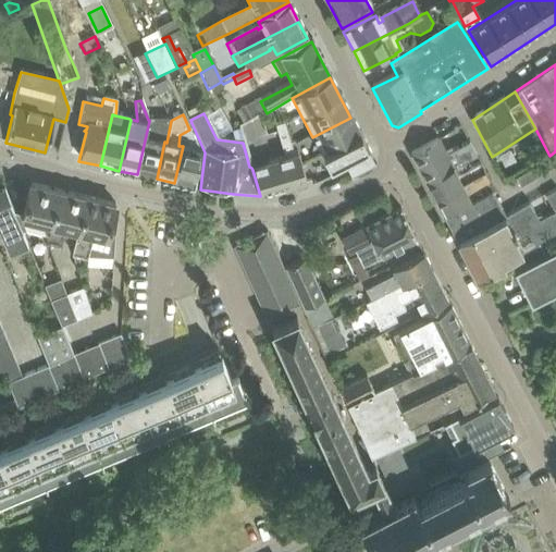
[(371,157),(350,118),(312,137),(333,176),(371,157)]
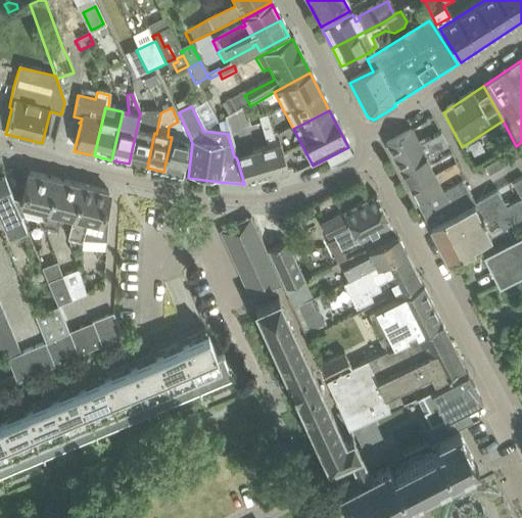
[(160,113),(161,112),(140,112),(140,113),(129,163),(147,168),(154,133),(156,134),(160,113)]
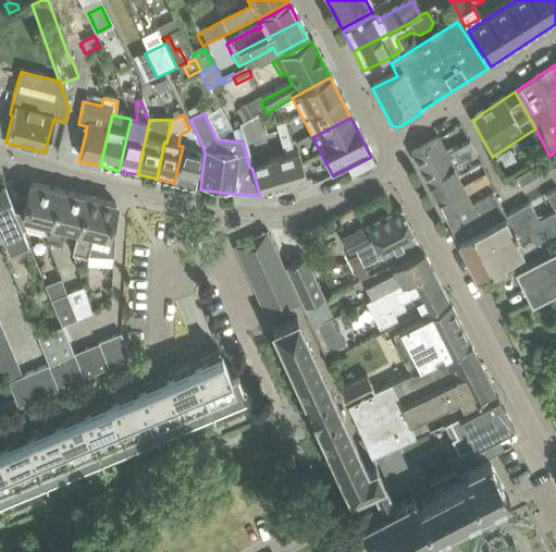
[(287,136),(284,125),(274,127),(279,138),(287,136)]
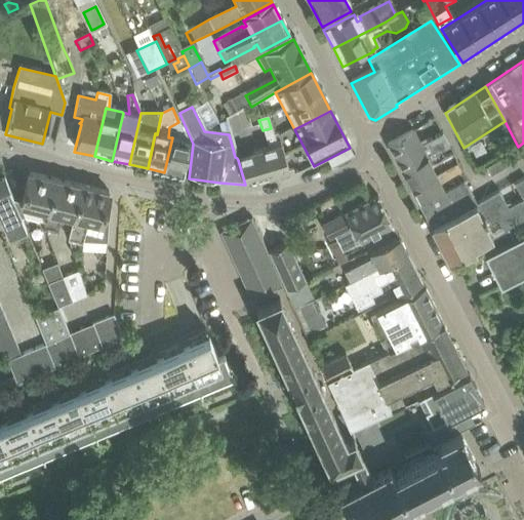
[(168,137),(172,137),(164,172),(183,176),(187,157),(190,143),(189,143),(178,122),(169,127),(168,137)]
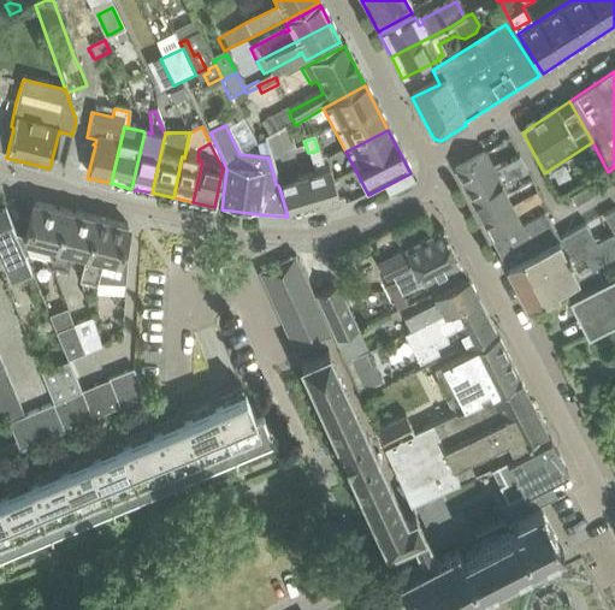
[(318,150),(308,153),(311,165),(321,163),(318,150)]
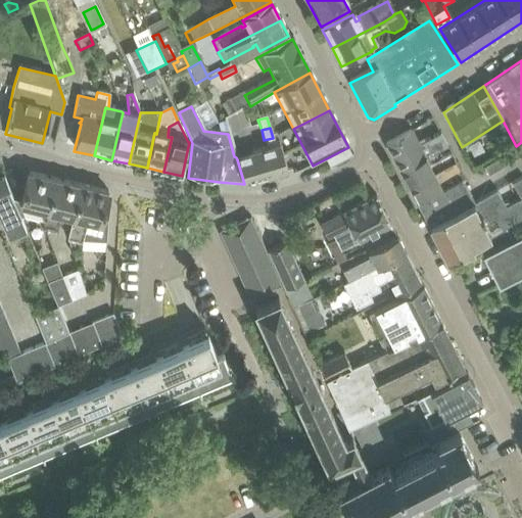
[(398,173),(425,159),(446,148),(440,136),(419,147),(411,133),(385,147),(398,173)]
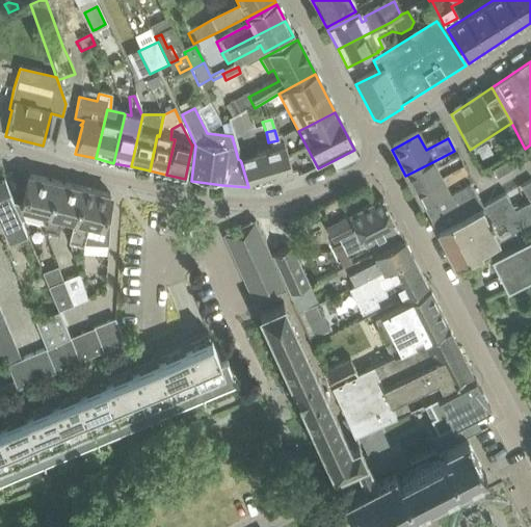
[(277,140),(268,142),(271,153),(281,150),(277,140)]
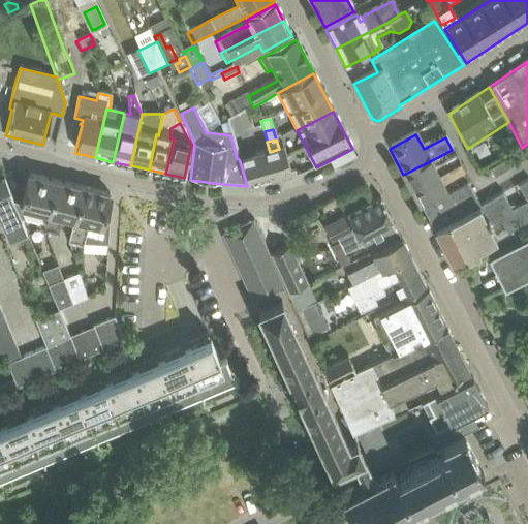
[(282,148),(279,149),(270,152),(240,161),(247,186),(257,183),(258,186),(290,176),(282,148)]
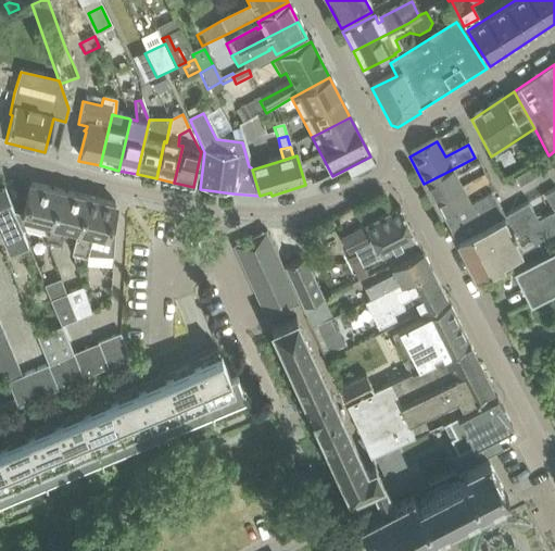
[(456,176),(452,170),(424,184),(434,203),(462,189),(459,186),(483,174),(479,165),(456,176)]
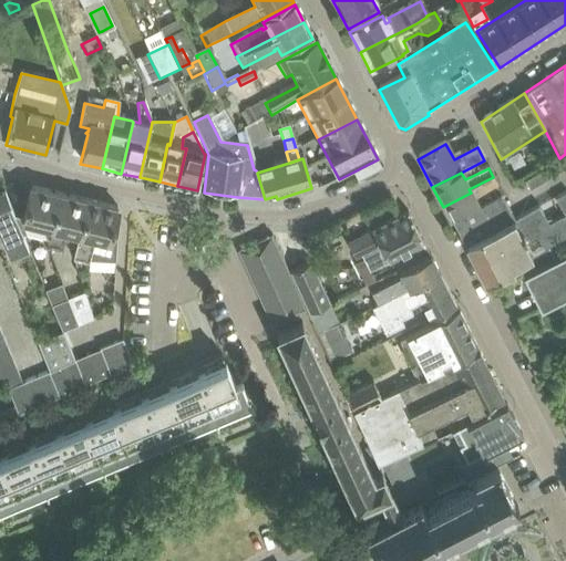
[(443,207),(451,222),(500,198),(500,196),(479,207),(475,200),(498,188),(493,177),(469,189),(471,193),(443,207)]
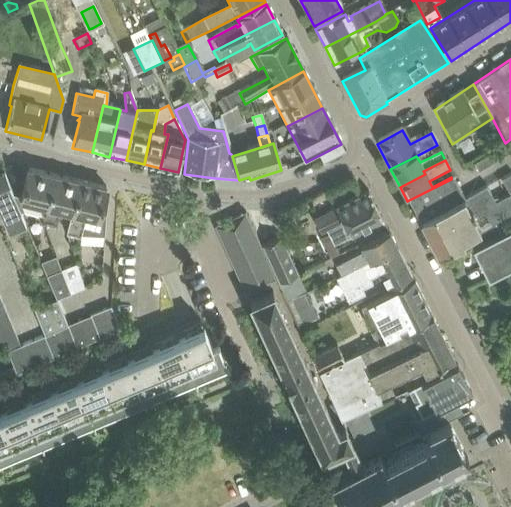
[(20,203),(23,214),(30,216),(43,220),(54,178),(28,171),(23,191),(20,203)]
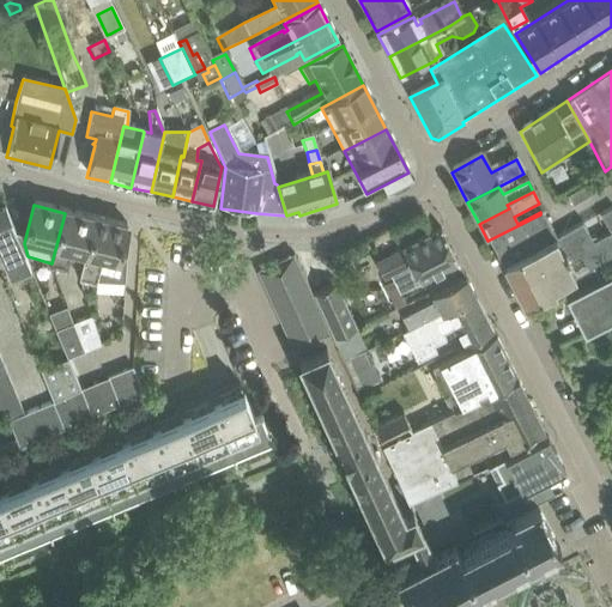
[(611,211),(599,219),(609,235),(611,232),(611,211)]
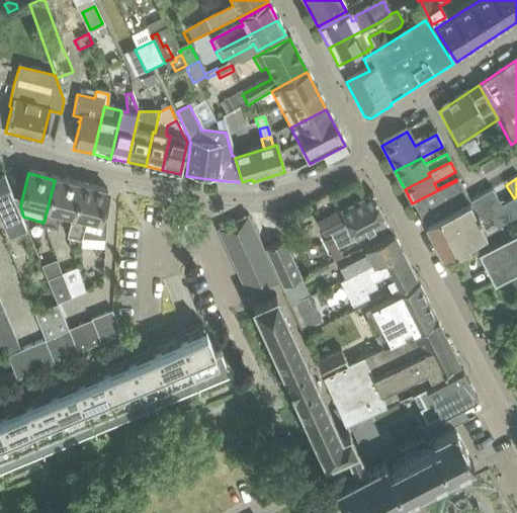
[(4,179),(0,181),(0,216),(9,238),(25,231),(13,199),(12,199),(4,179)]
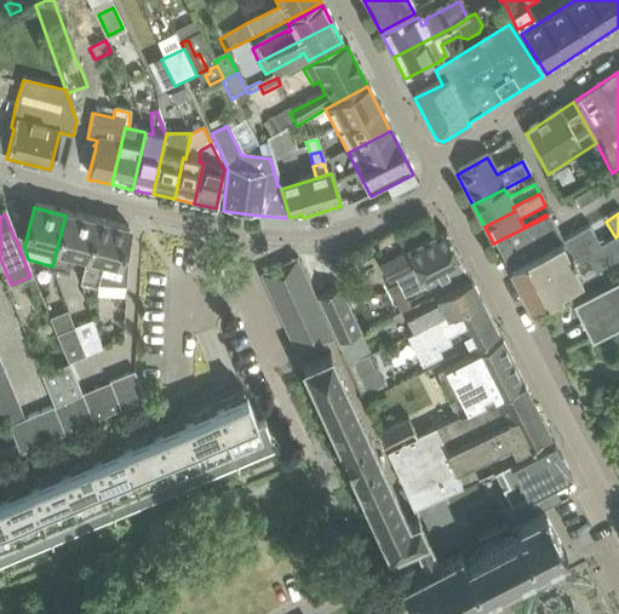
[(50,271),(67,276),(72,259),(86,263),(96,223),(66,216),(52,267),(50,271)]
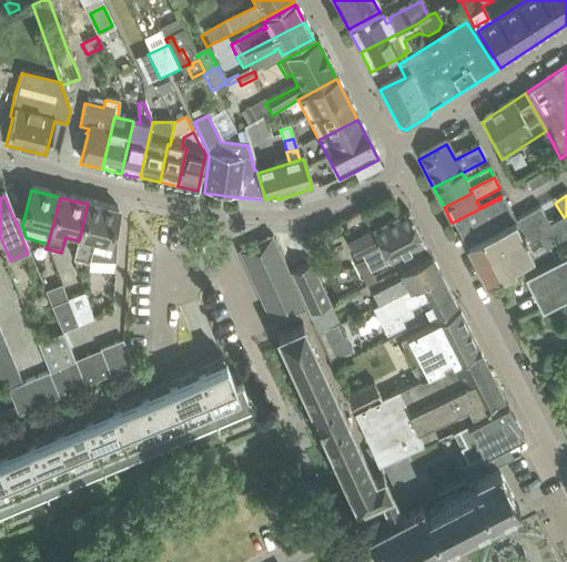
[(518,268),(538,256),(558,244),(558,243),(566,237),(566,223),(565,218),(549,227),(539,210),(514,224),(500,198),(452,223),(486,288),(514,274),(513,271),(518,268)]
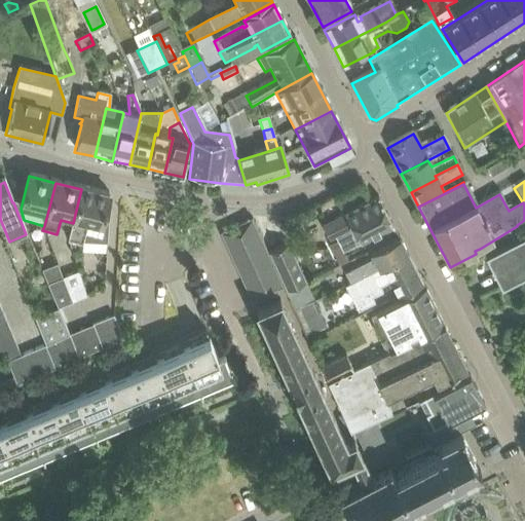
[(74,253),(73,252),(76,244),(82,245),(82,244),(107,245),(108,229),(107,229),(108,220),(103,219),(108,195),(81,189),(73,223),(67,244),(71,254),(74,253)]
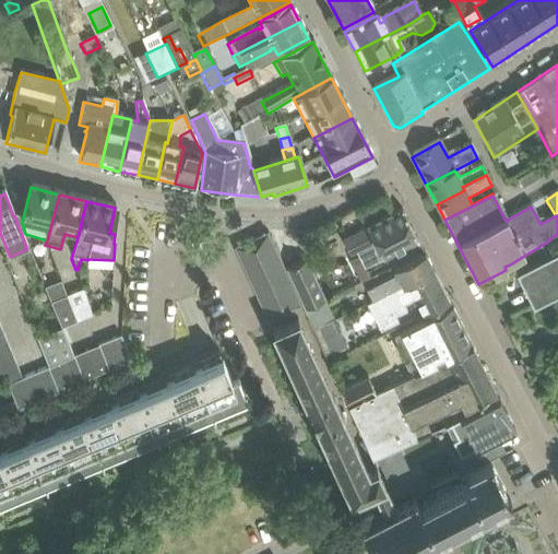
[(401,212),(400,213),(342,243),(349,258),(355,255),(364,271),(382,261),(382,262),(416,245),(417,245),(418,244),(401,212)]
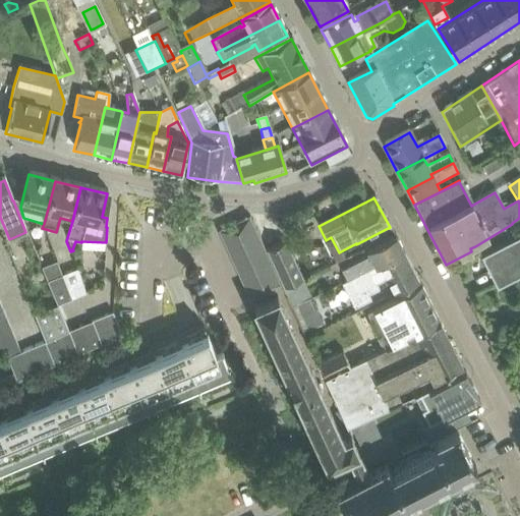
[(248,220),(219,233),(224,244),(253,231),(248,220)]
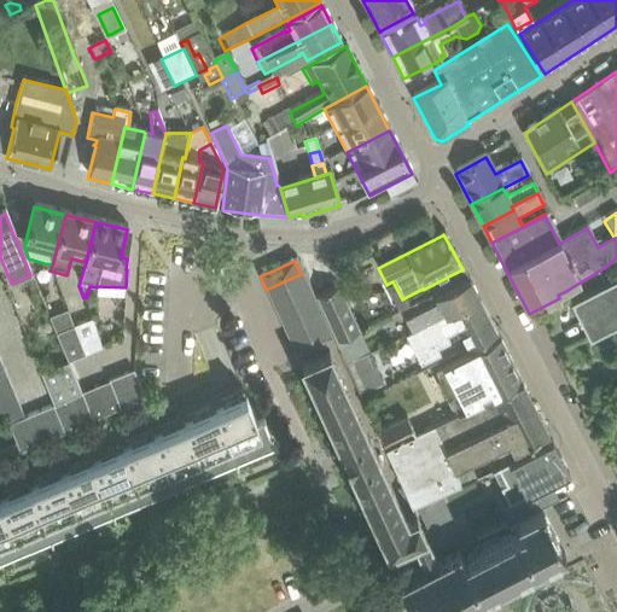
[(301,274),(266,290),(272,303),(307,287),(301,274)]
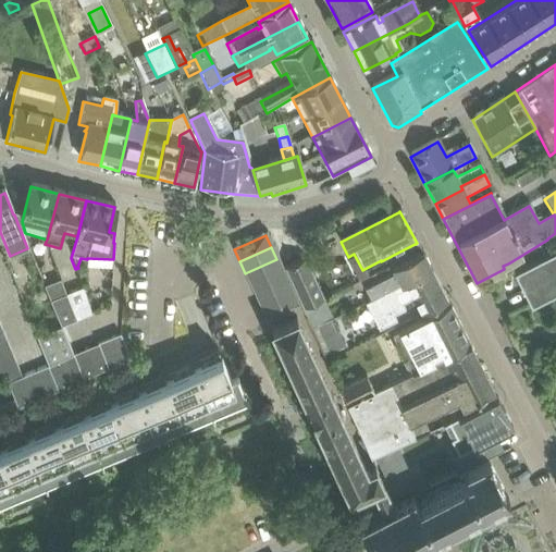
[(555,249),(543,256),(515,270),(530,303),(555,290),(555,249)]
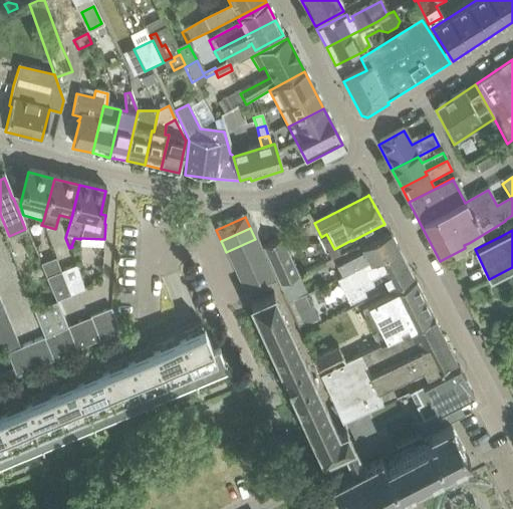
[(365,255),(337,270),(342,279),(349,276),(399,251),(390,234),(362,248),(365,255)]
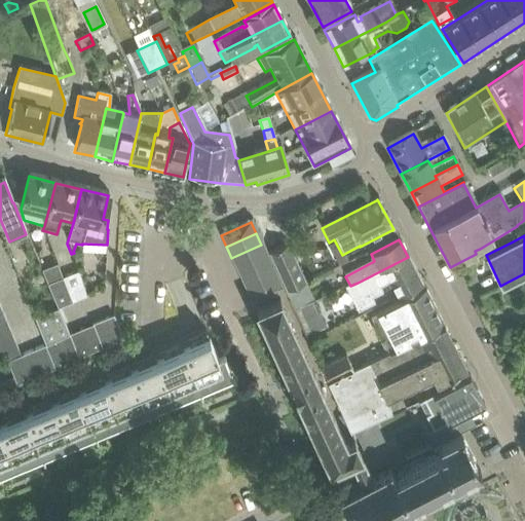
[(261,245),(231,258),(236,269),(266,256),(261,245)]
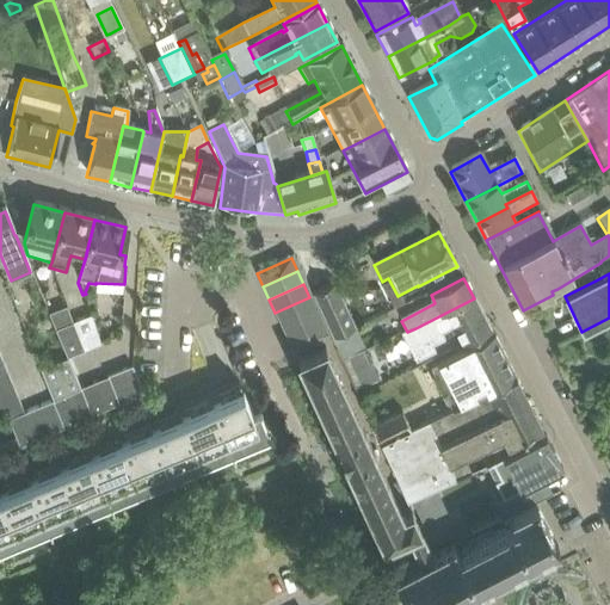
[(334,285),(312,296),(332,341),(355,331),(334,285)]
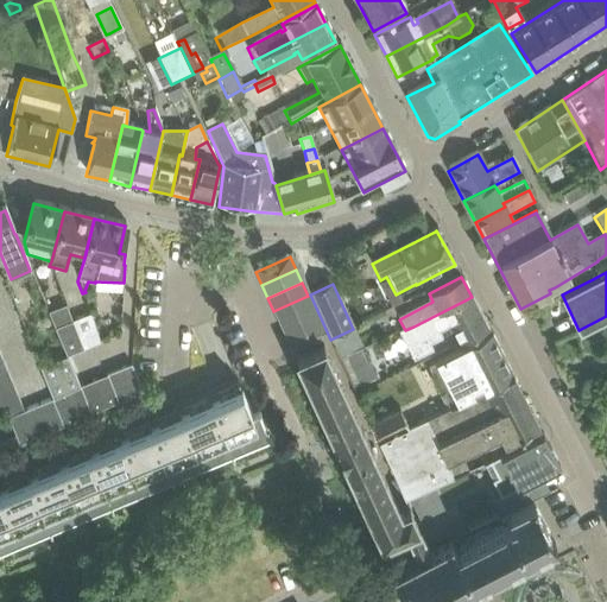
[(308,296),(273,311),(279,324),(314,309),(308,296)]
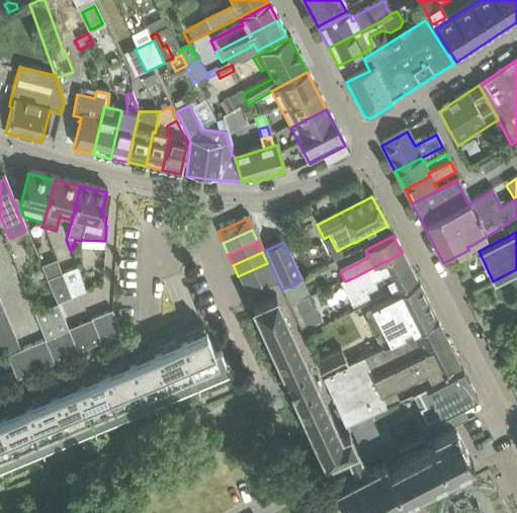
[(345,281),(339,284),(351,310),(368,301),(365,295),(375,290),(372,284),(383,279),(392,295),(416,282),(402,253),(352,278),(345,281)]
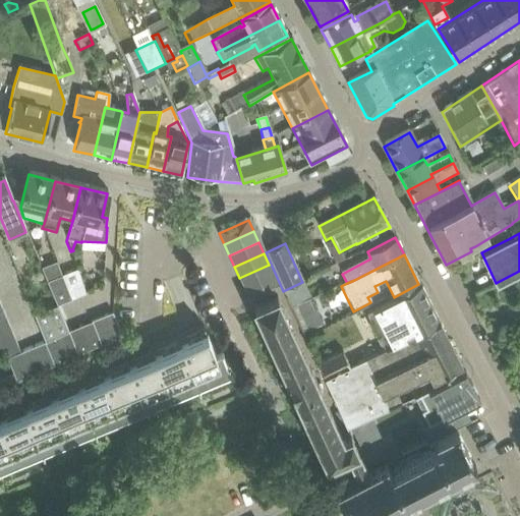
[(55,306),(70,301),(72,300),(71,297),(62,277),(61,278),(56,263),(41,269),(55,306)]
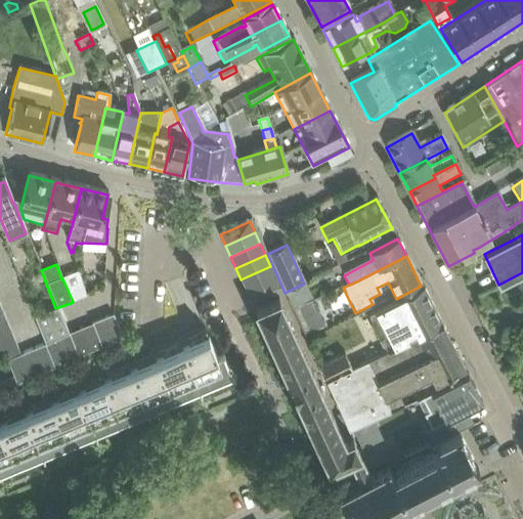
[(270,266),(241,279),(246,292),(275,277),(270,266)]
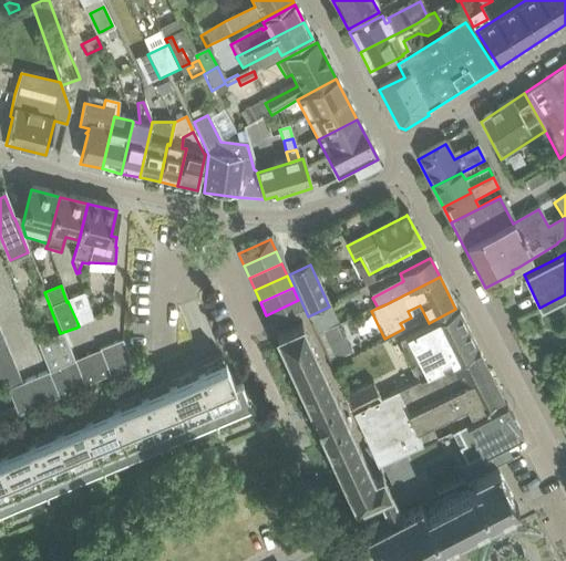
[(92,322),(84,295),(68,301),(78,323),(79,326),(92,322)]
